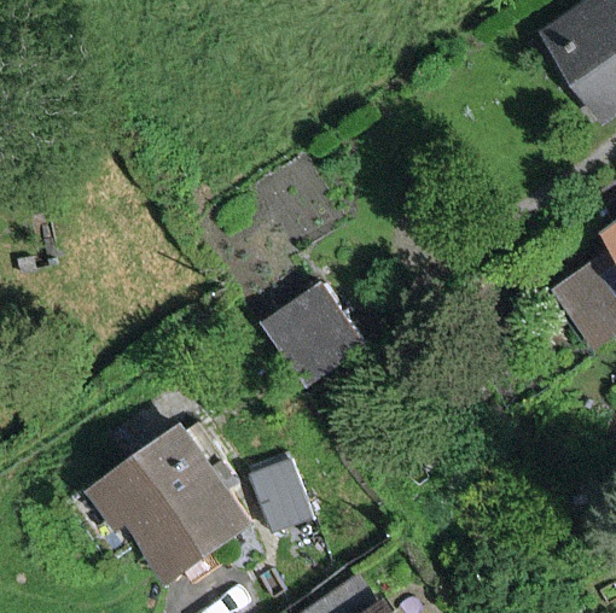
[(615,109),(615,0),(585,0),(541,29),(600,120),(615,109)]
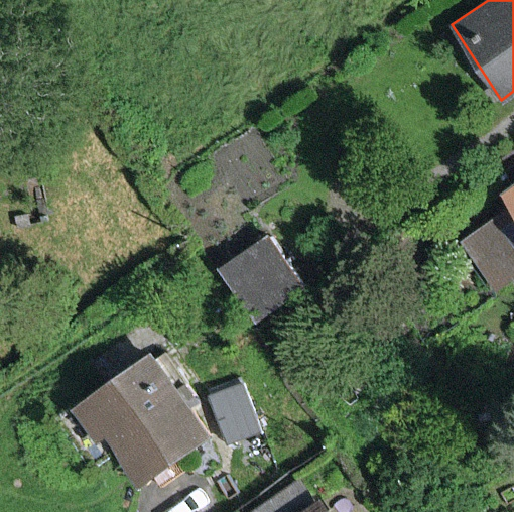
[(513,186),(501,196),(509,207),(465,238),(505,295),(513,288),(513,186)]
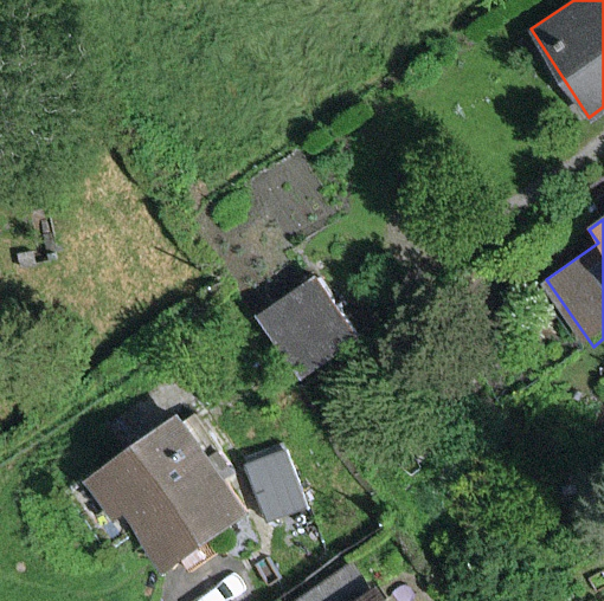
[(353,331),(316,278),(268,311),(304,364),(353,331)]
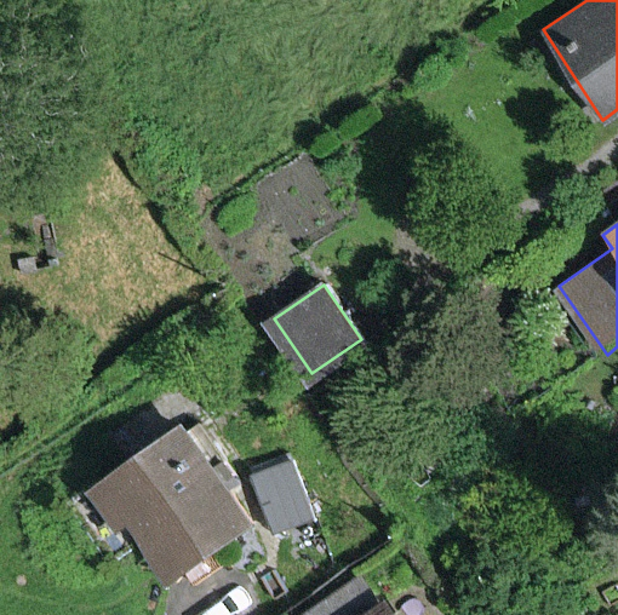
[(252,524),(179,423),(81,492),(114,536),(131,524),(171,581),(252,524)]
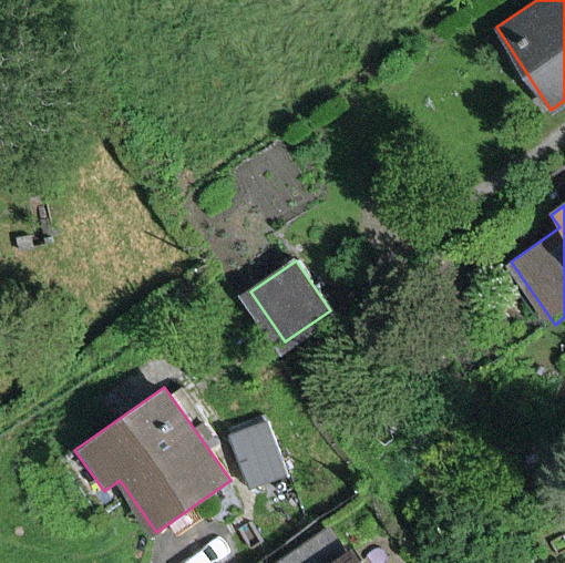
[(281,470),(267,421),(237,430),(253,480),(281,470)]
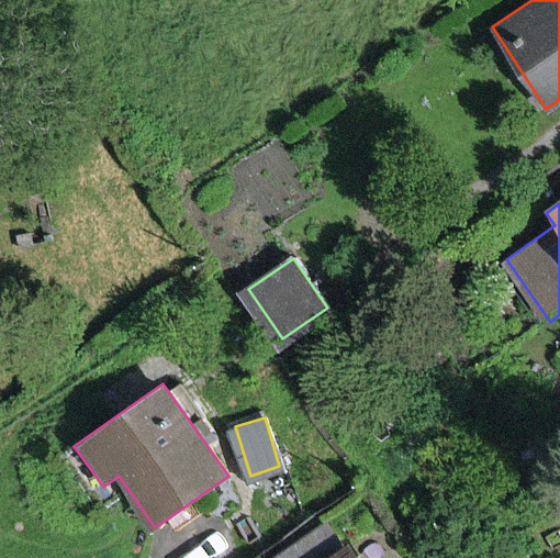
[(256,549),(261,557),(298,557),(350,524),(334,499),(256,549)]
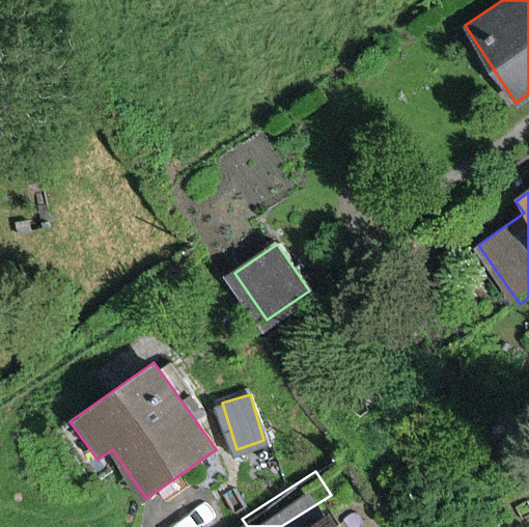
[(337,526),(330,516),(313,526),(337,526)]
